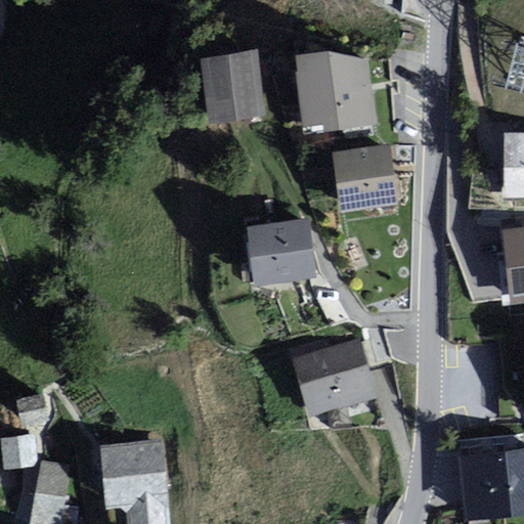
[(252,52),(194,59),(202,118),(260,111),(252,52)]
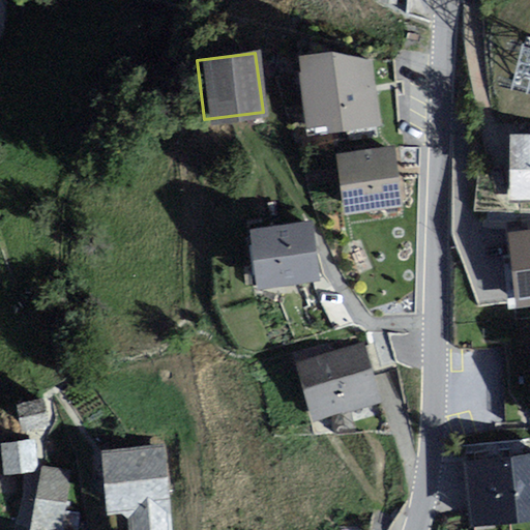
[(328,53),(297,57),(307,125),(377,115),(370,63),(328,53)]
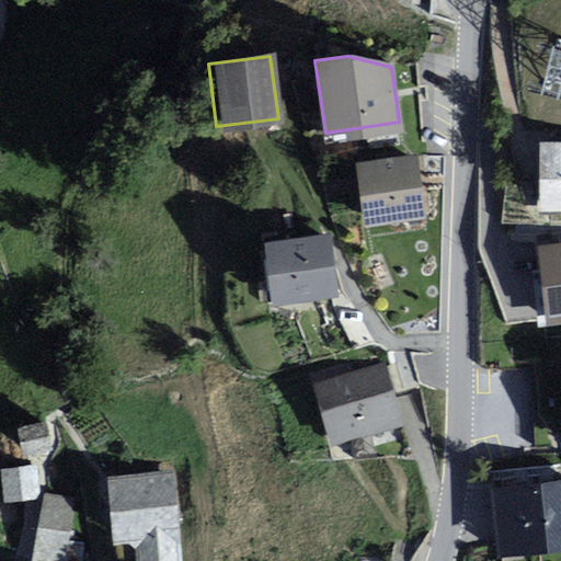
[(560,148),(537,149),(540,207),(560,205),(560,148)]
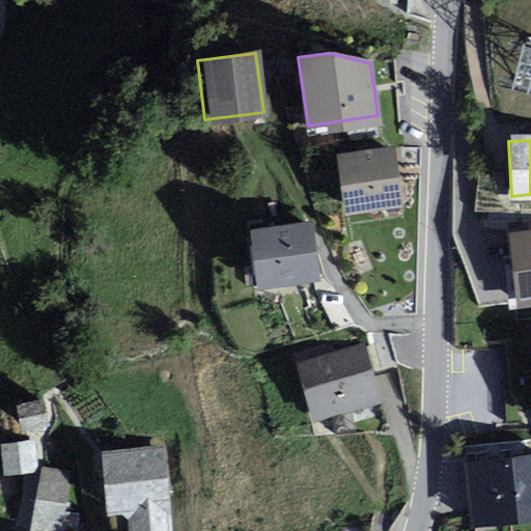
[(388,147),(335,155),(342,208),(396,200),(388,147)]
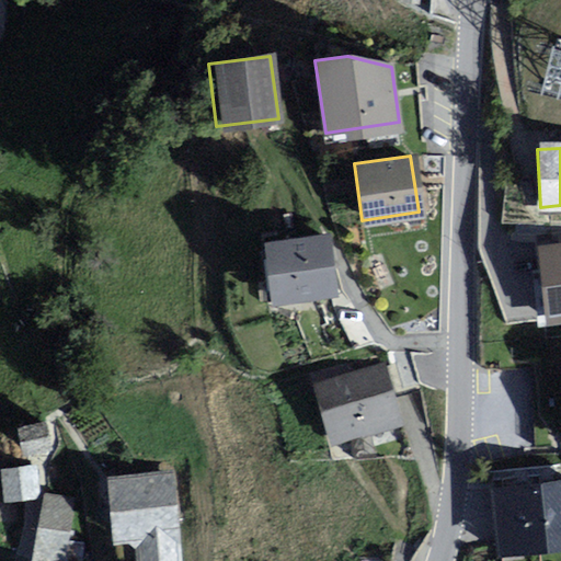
[(327,236),(261,242),(267,295),(332,287),(327,236)]
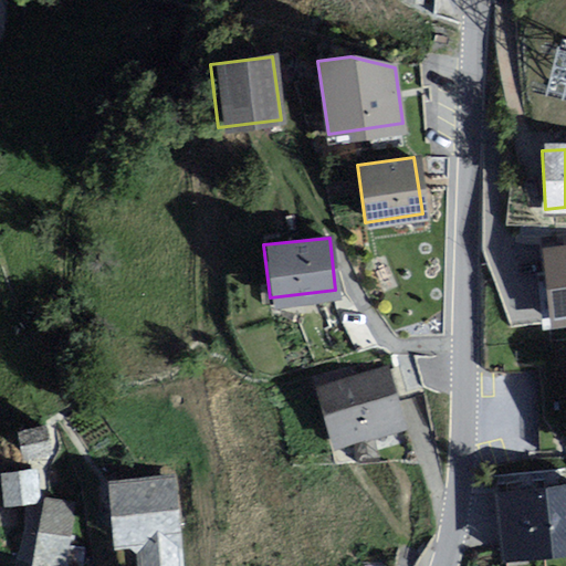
[(565,247),(543,249),(551,322),(565,320),(565,247)]
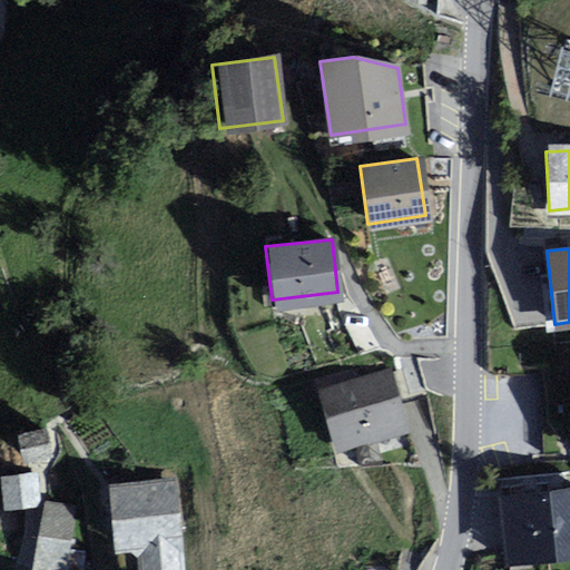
[(387,372),(317,391),(333,449),(403,430),(387,372)]
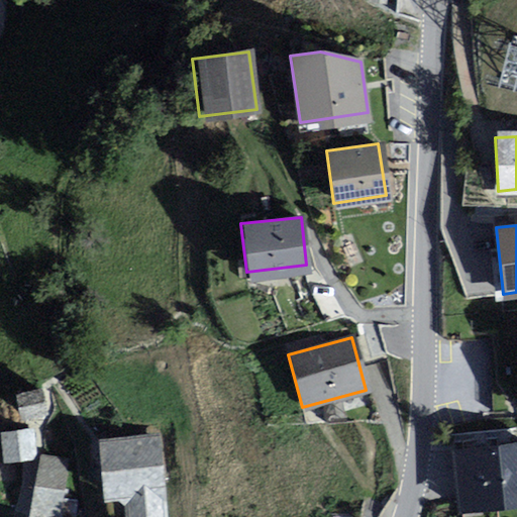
[(39,424),(0,428),(3,453),(41,449),(39,424)]
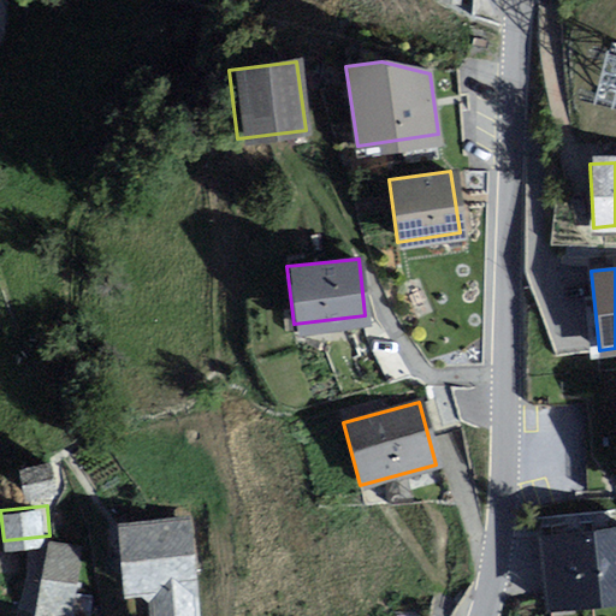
[(206,615),(203,508),(116,510),(117,590),(152,588),(152,615),(206,615)]
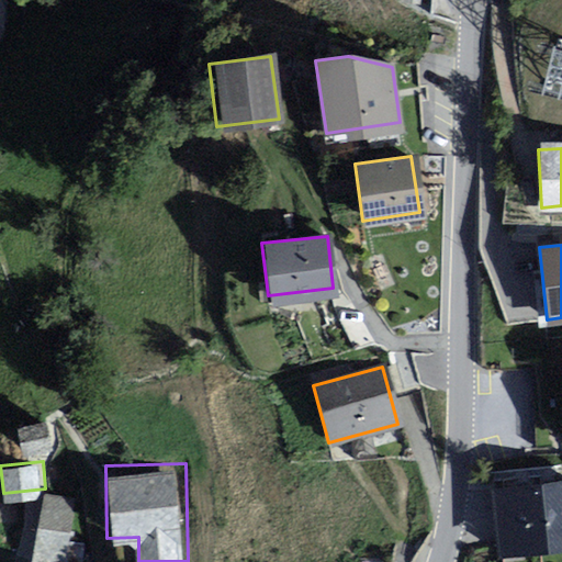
[(561,486),(492,494),(498,557),(561,549),(561,486)]
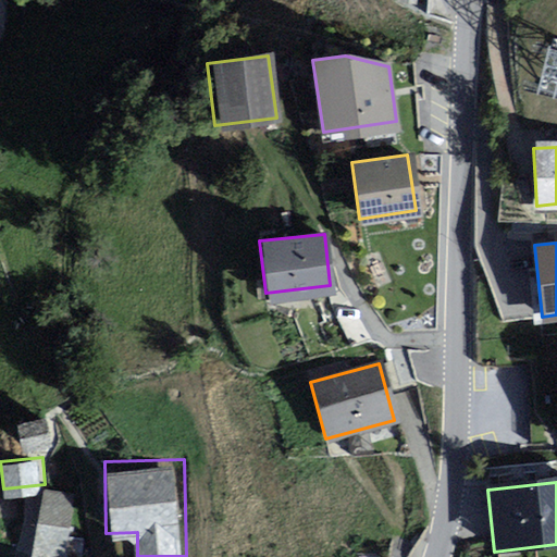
[(69,556),(82,490),(45,484),(32,555),(46,556),(69,556)]
